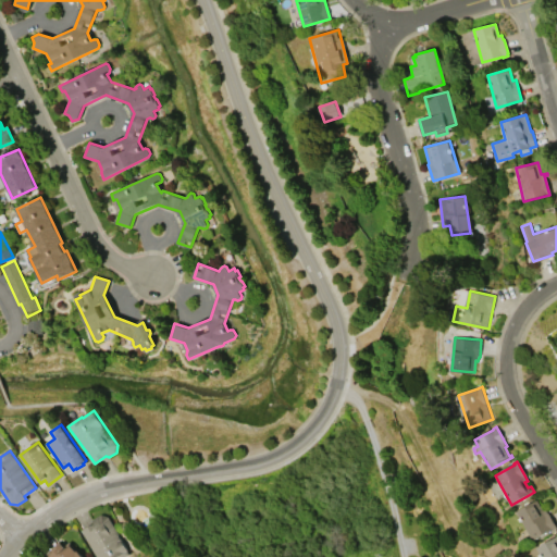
[(535,499),(542,510),(545,508),(556,528),(532,541),(516,511),(535,499)]
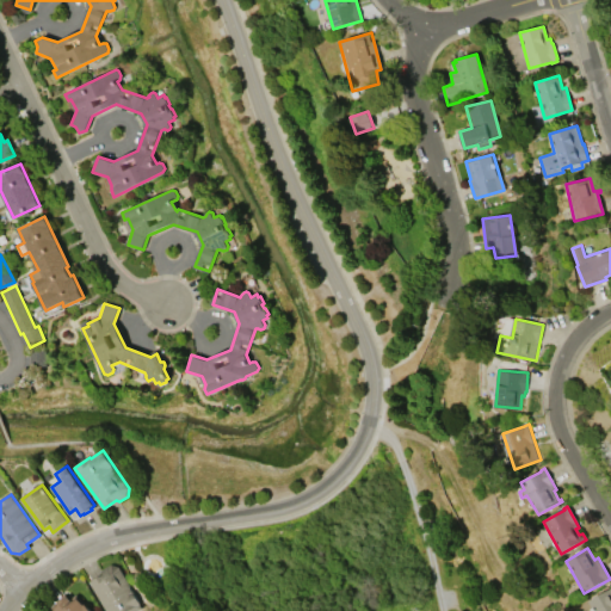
[(105,610),(88,581),(102,574),(99,571),(110,565),(118,567),(129,587),(140,608),(133,610),(105,610)]
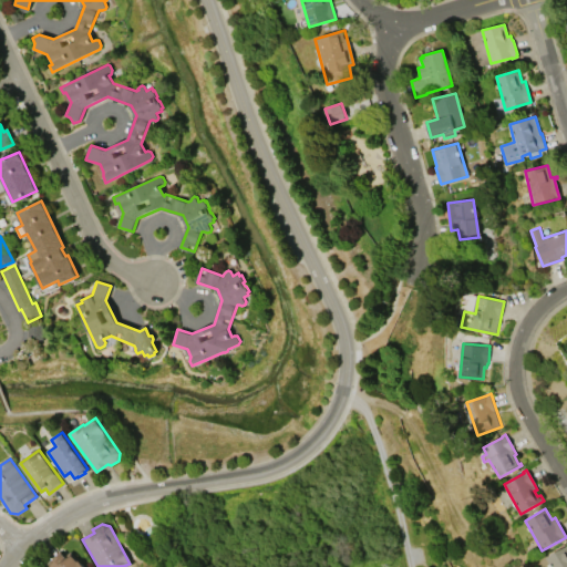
[(552,566),(546,558),(566,545),(566,566),(552,566)]
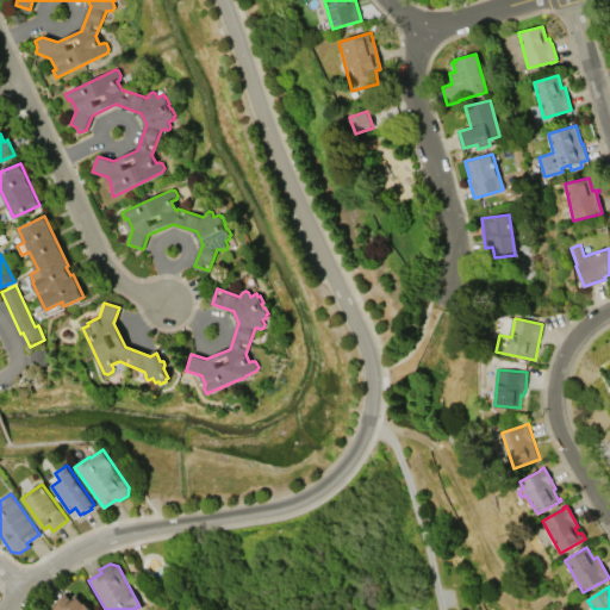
[(54,609),(60,604),(58,603),(67,595),(70,599),(76,593),(91,609),(54,609)]
